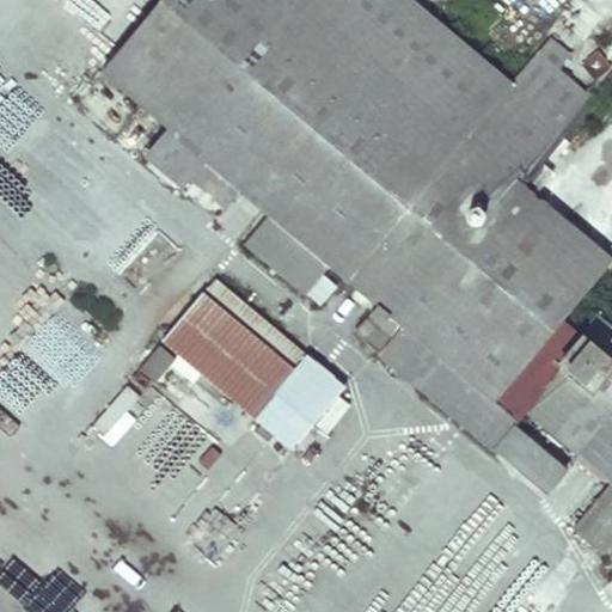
[(163,0),(103,73),(170,130),(147,157),(181,185),(189,176),(203,158),(238,188),(269,214),(246,243),(305,293),(307,291),(314,282),(322,274),(330,264),(379,306),(371,317),(393,336),(379,354),(491,448),(525,410),(536,420),(528,428),(540,440),(549,430),(611,482),(574,526),(606,554),(611,546),(611,362),(581,336),(562,320),(611,261),(514,179),(586,93),(557,69),(536,51),(510,84),(409,0),(163,0)]
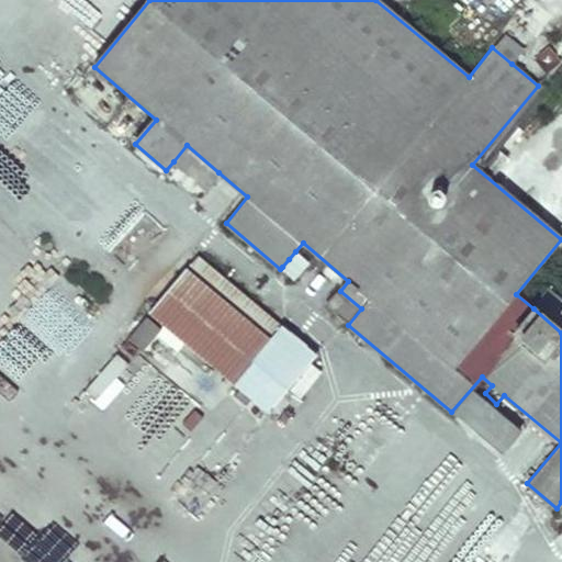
[(492,47),(512,64),(521,52),(504,35),(492,47)]
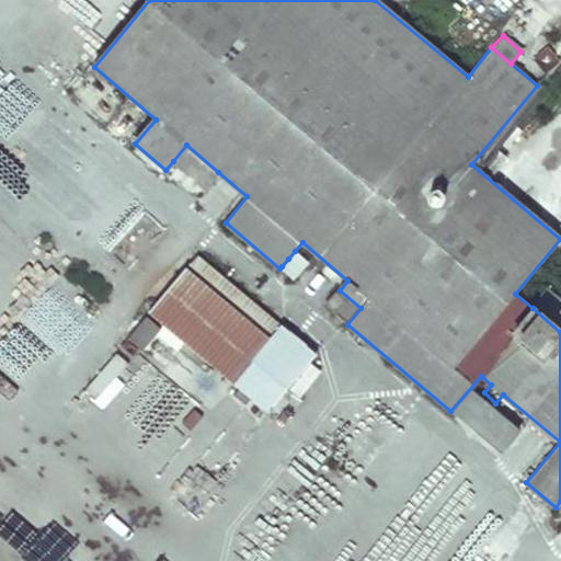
[(186,145),(173,161),(205,187),(218,172),(186,145)]
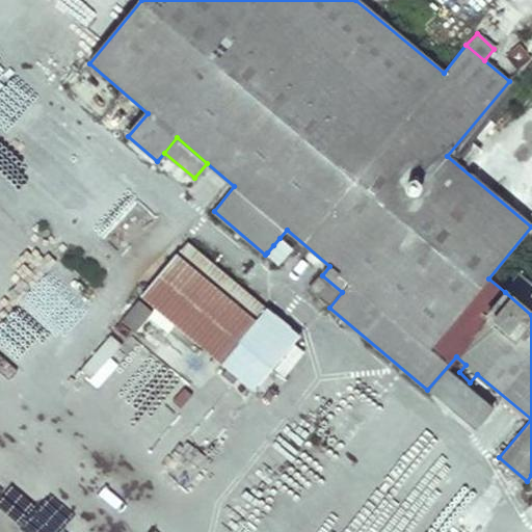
[(273,245),(267,253),(280,264),(292,248),(280,238),(273,245)]
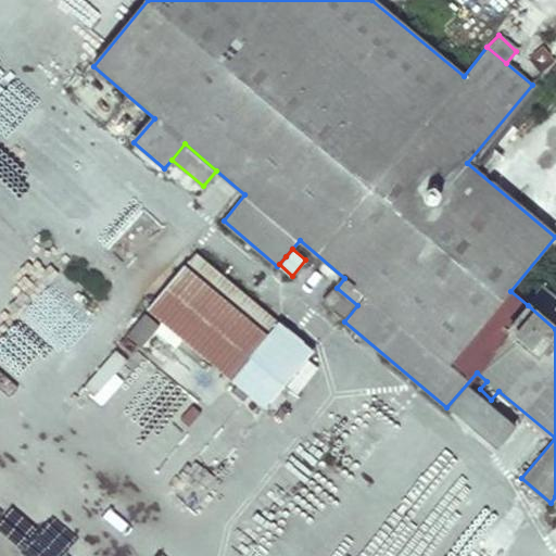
[(196,253),(185,265),(226,301),(236,288),(196,253)]
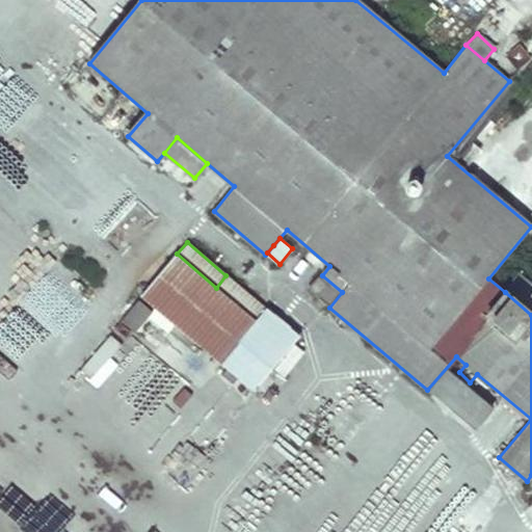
[(177,254),(140,296),(171,324),(166,331),(187,349),(193,342),(251,392),(298,337),(225,275),(216,288),(177,254)]
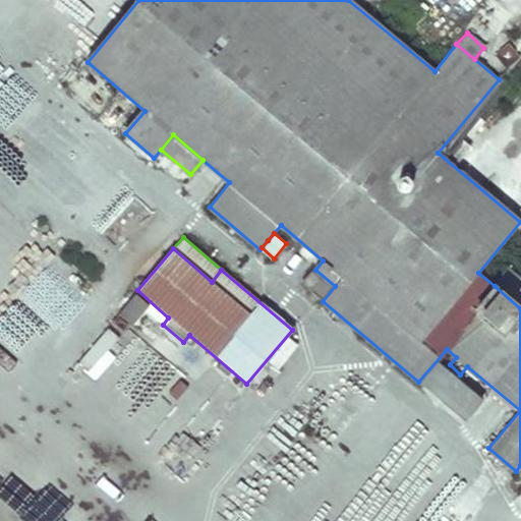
[(520,277),(510,268),(495,286),(520,308),(520,277)]
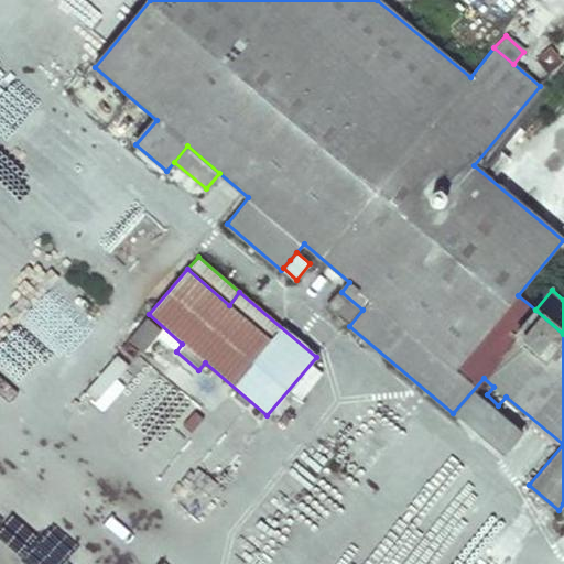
[(145,320),(127,342),(140,354),(160,333),(145,320)]
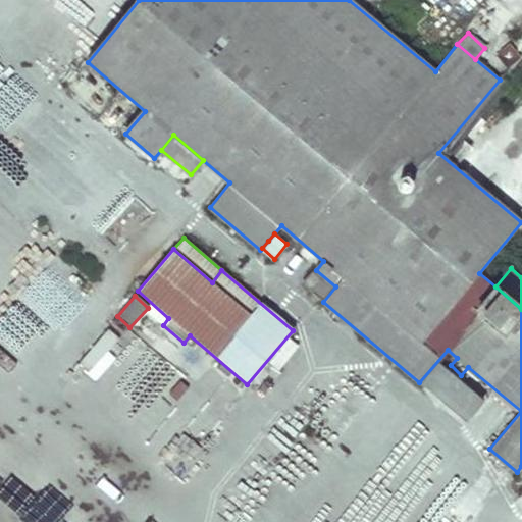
[(440,365),(424,384),(465,420),(481,401),(440,365)]
